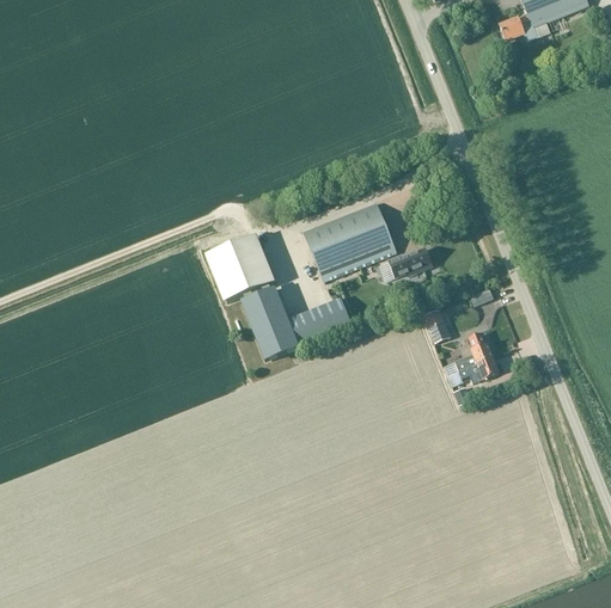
[(531,24),(532,28),(590,5),(587,0),(521,0),(527,14),(519,18),(518,16),(499,24),(505,40),(525,32),(523,28),(531,24)]
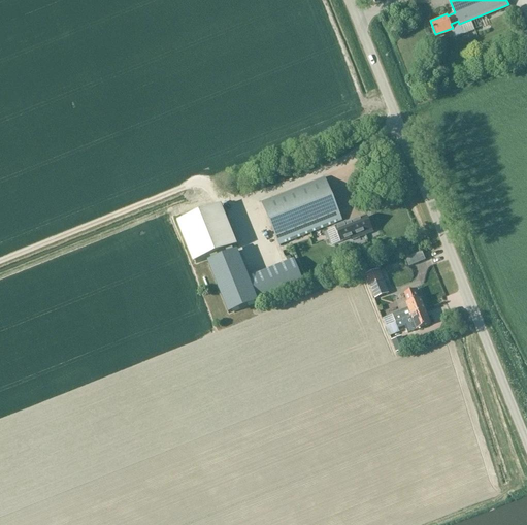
[(262,199),(278,242),(342,218),(325,174),(262,199)]
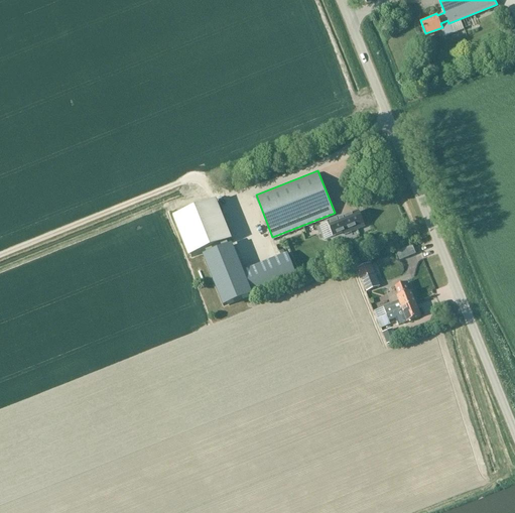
[(174,217),(190,256),(230,239),(214,200),(174,217)]
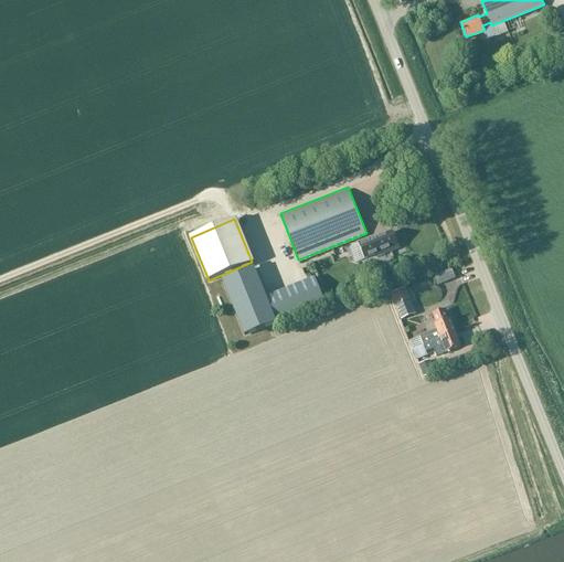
[(398,244),(393,230),(371,239),(371,237),(358,243),(363,256),(390,246),(391,248),(398,244)]
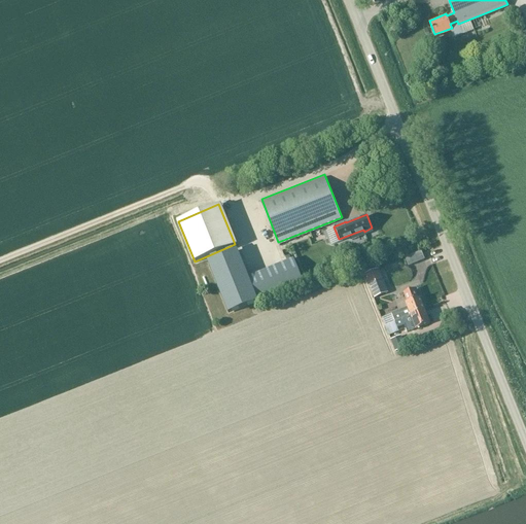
[(293,256),(248,275),(237,250),(208,263),(228,310),(303,279),(293,256)]
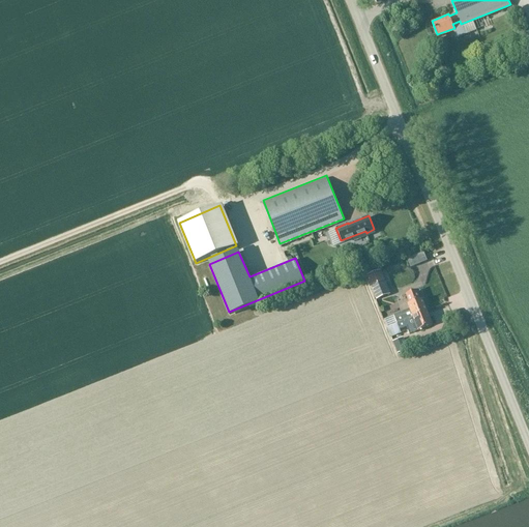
[(366,273),(374,291),(387,285),(380,268),(366,273)]
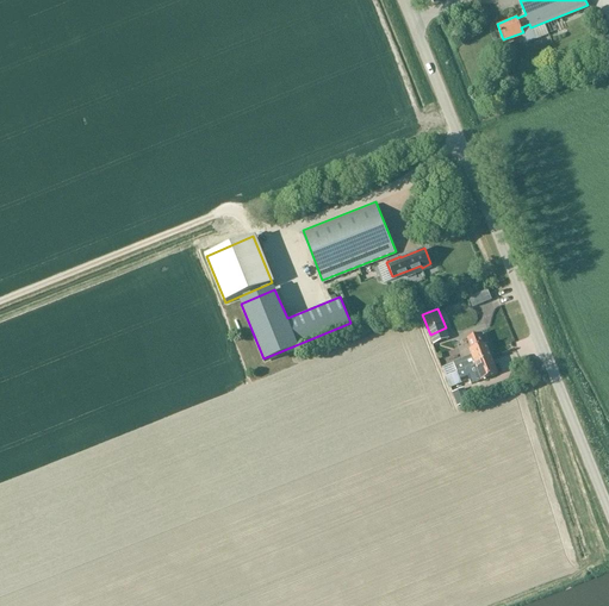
[(446,328),(430,335),(433,342),(449,336),(446,328)]
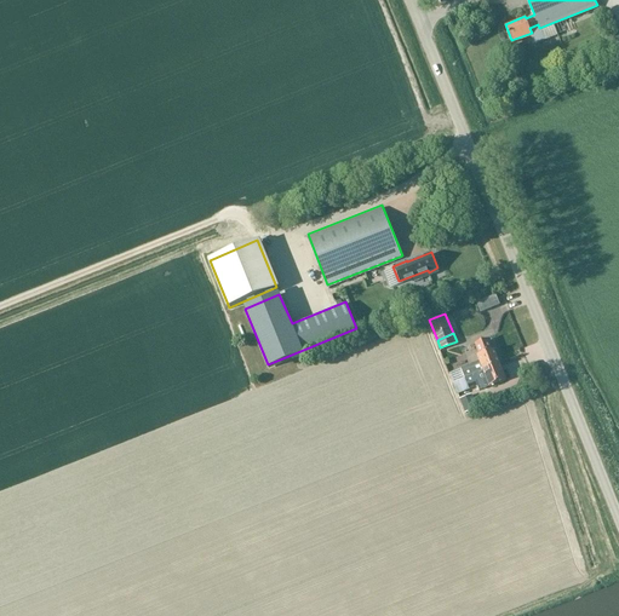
[(464,376),(499,362),(493,347),(491,347),(487,338),(475,343),(479,352),(476,353),(479,358),(460,366),(464,376)]
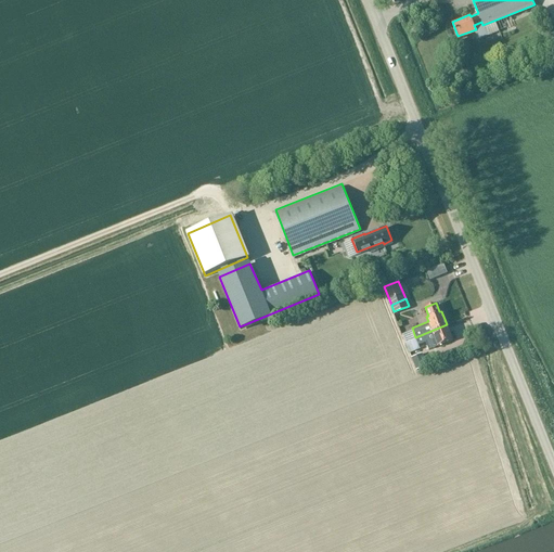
[(452,338),(447,324),(415,337),(417,343),(425,339),(427,348),(437,344),(452,338)]
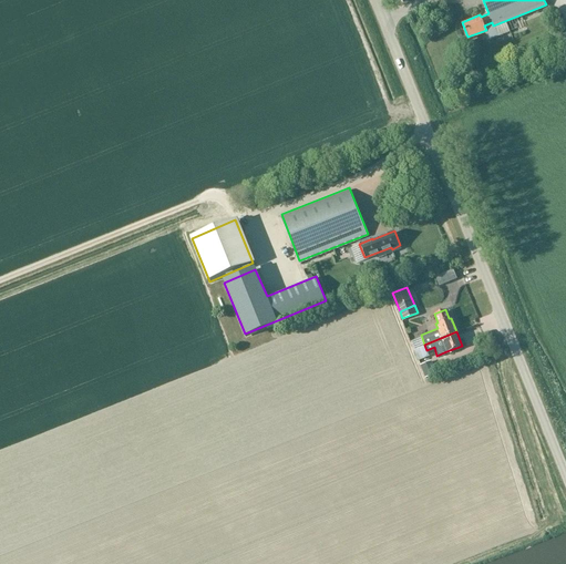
[(436,371),(433,361),(422,366),(425,376),(436,371)]
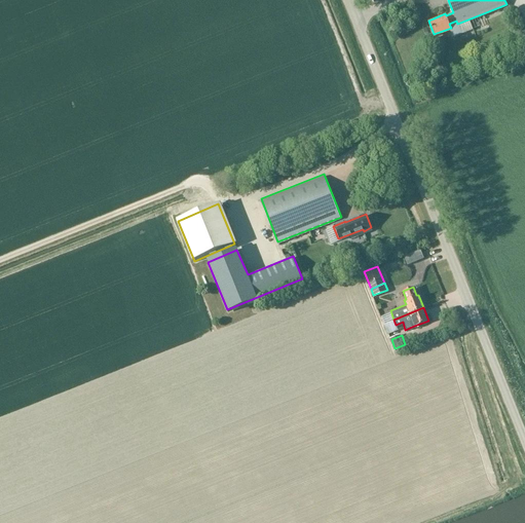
All buildings are outlined.
